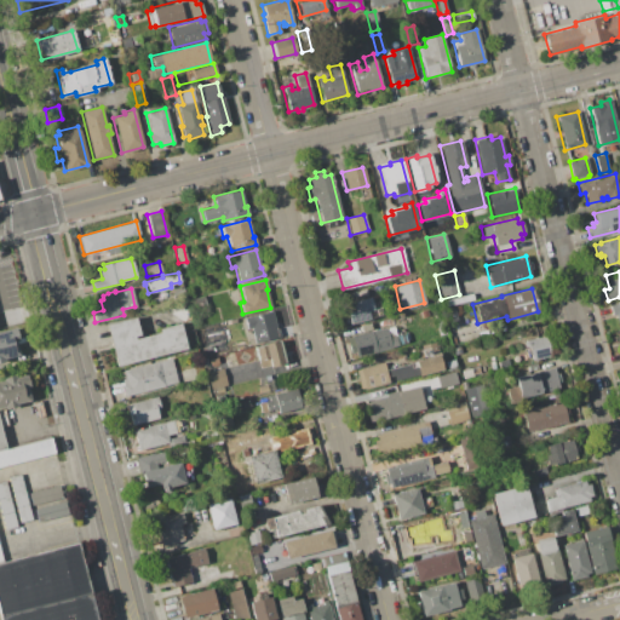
[(183,290),(185,302),(174,305),(171,292),(183,290)]
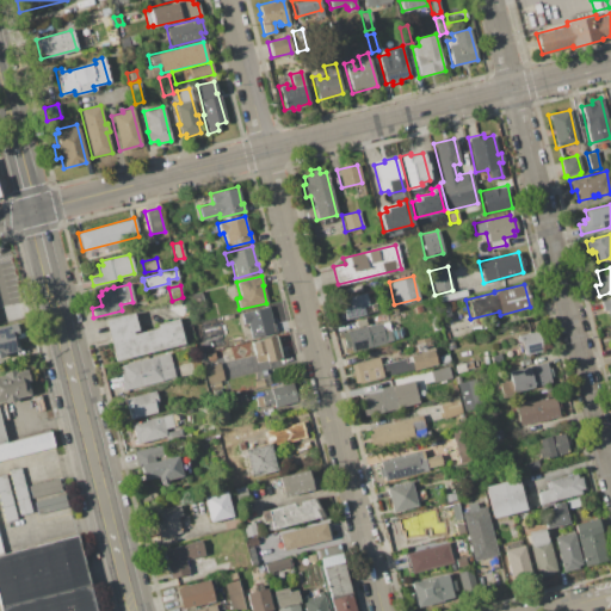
[(466,289),(467,295),(437,303),(434,296),(466,289)]
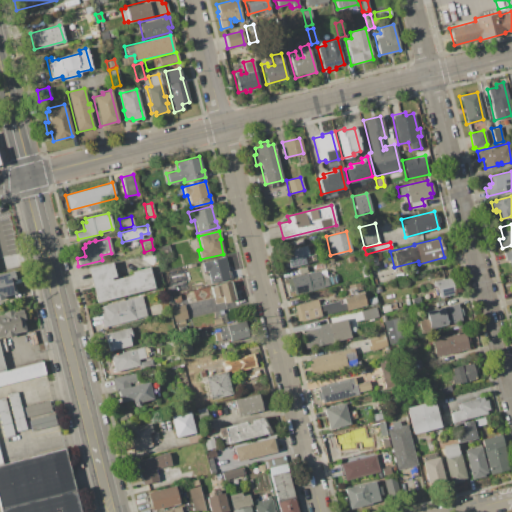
[(167,244),(171,256),(157,260),(154,248),(167,244)]
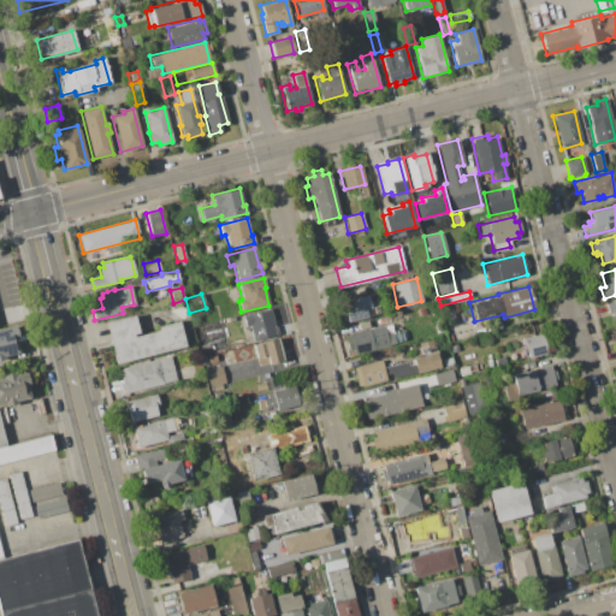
[(366,295),(369,307),(365,308),(366,317),(345,323),(339,302),(366,295)]
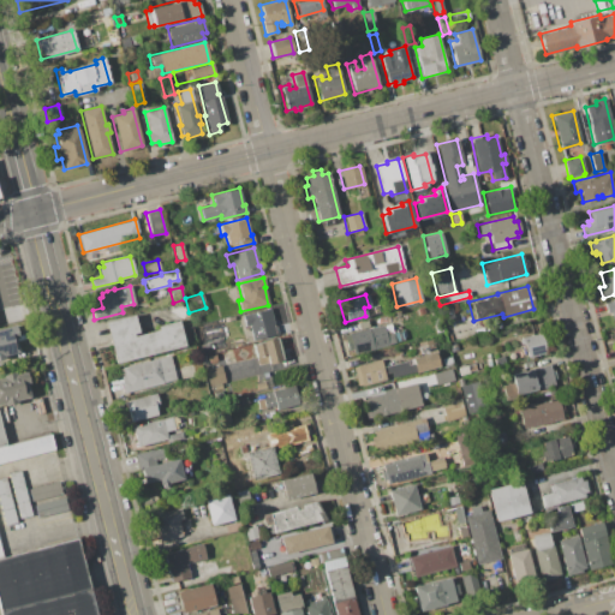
[(614,299),(614,321),(613,322),(610,312),(607,312),(604,303),(614,299)]
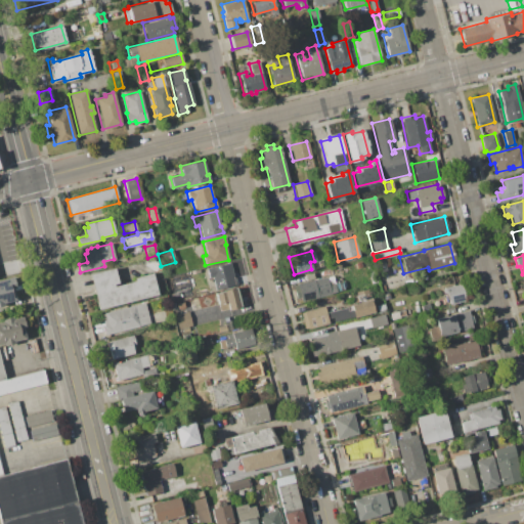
[(230,262),(235,285),(215,290),(212,277),(209,278),(207,268),(230,262)]
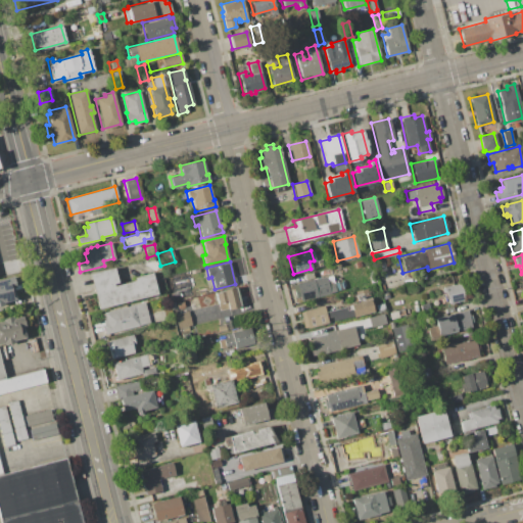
[(113,268),(117,285),(134,281),(133,277),(151,273),(156,294),(97,310),(88,274),(113,268)]
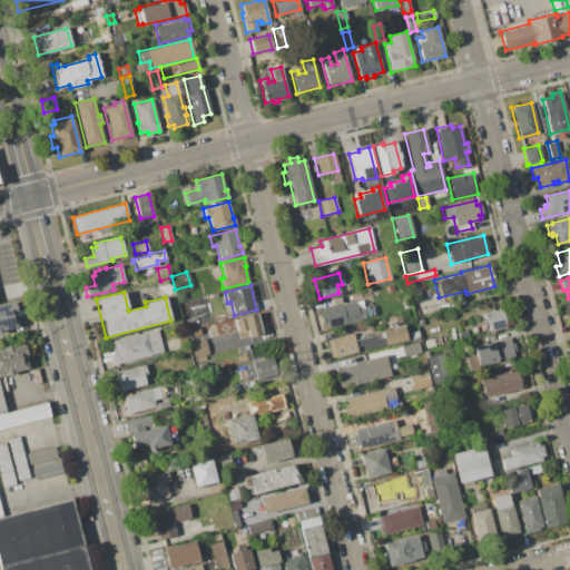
[(323,310),(323,308),(362,298),(366,316),(363,317),(363,318),(327,327),(326,323),(323,324),(321,318),(320,311),(323,310)]
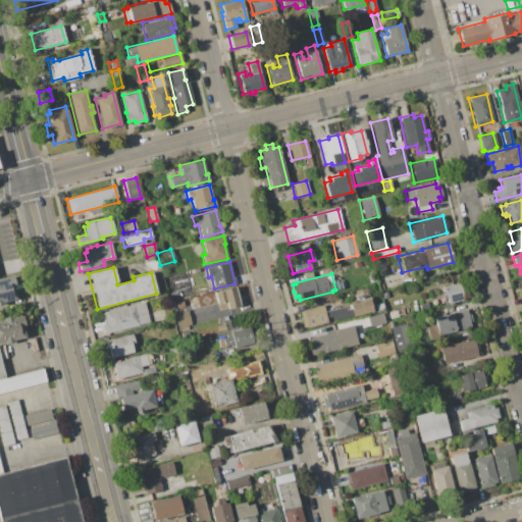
[(0,278),(12,275),(15,286),(12,288),(15,299),(1,303),(2,304),(0,304),(0,278)]
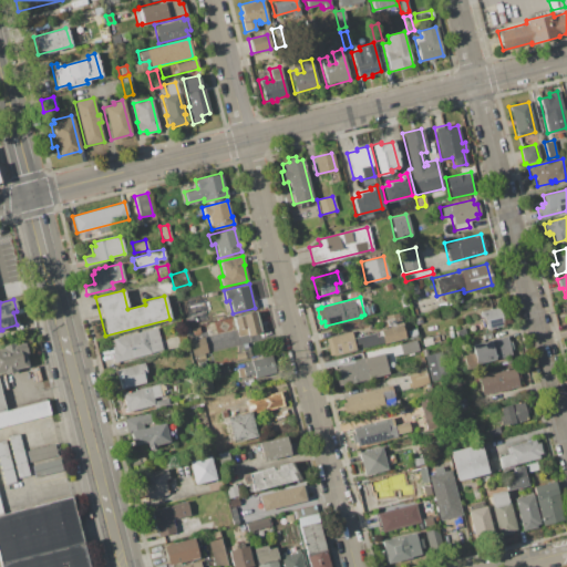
[(498,307),(504,326),(485,330),(480,312),(498,307)]
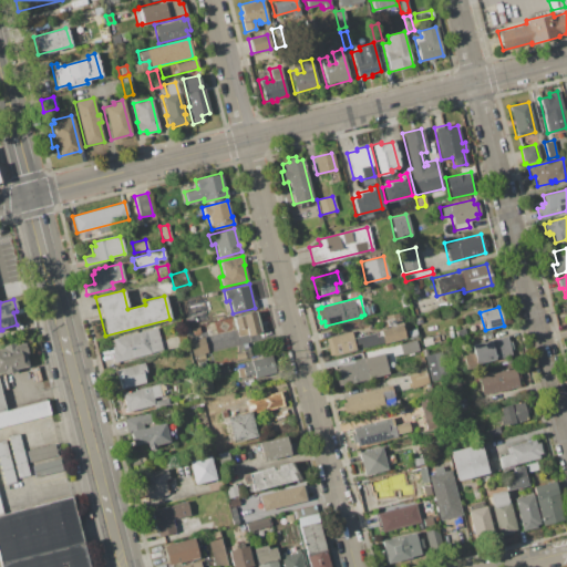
[(243,315),(241,315),(254,311),(259,332),(247,336),(247,333),(237,336),(233,317),(243,315)]
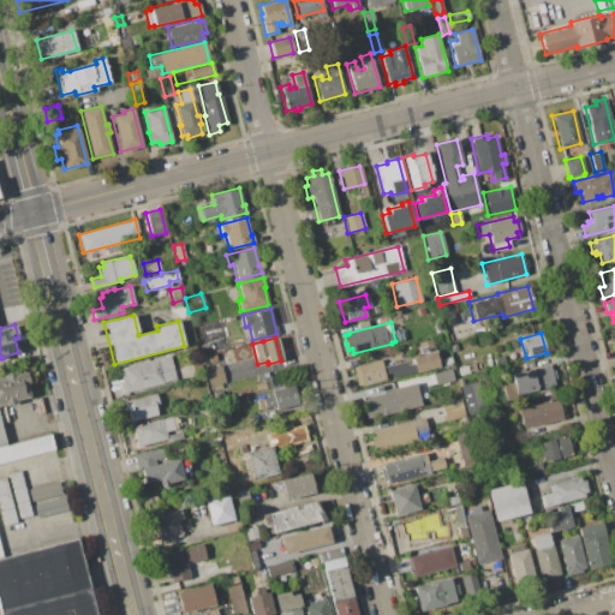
[(356,366),(356,365),(380,359),(382,366),(411,359),(410,357),(419,354),(417,342),(431,339),(439,366),(416,371),(390,377),(389,374),(383,375),(384,380),(360,386),(360,384),(357,386),(352,368),(356,366)]
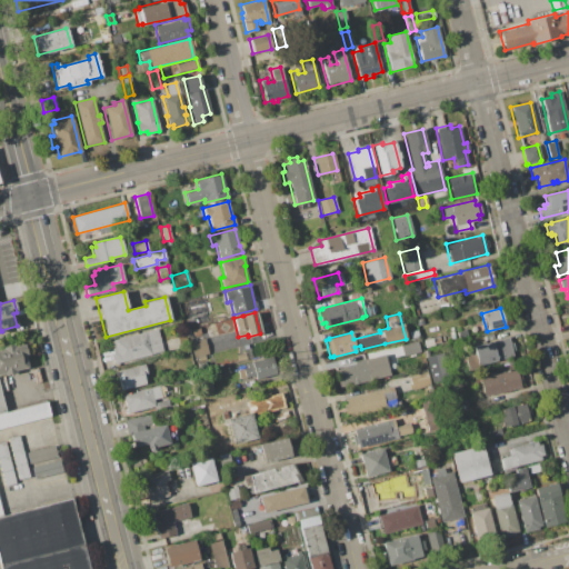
[(465,328),(467,337),(458,339),(456,331),(465,328)]
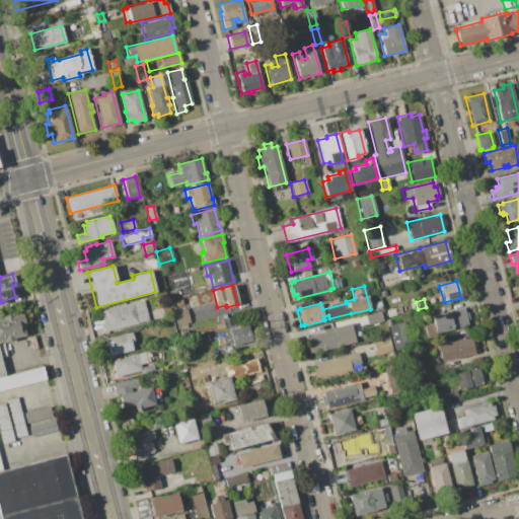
[(104,321),(101,310),(143,300),(148,320),(103,331),(101,322),(104,321)]
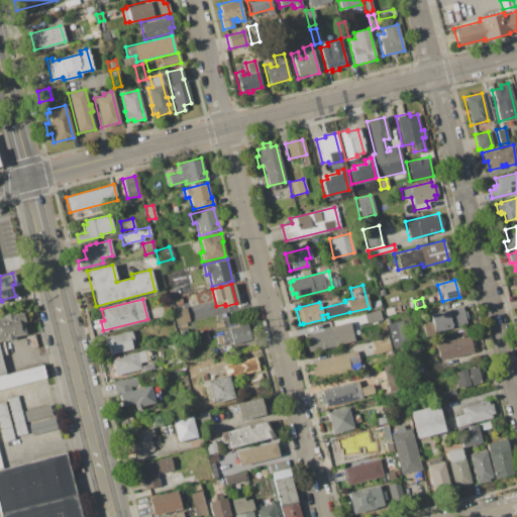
[(378,299),(380,307),(372,309),(370,301),(378,299)]
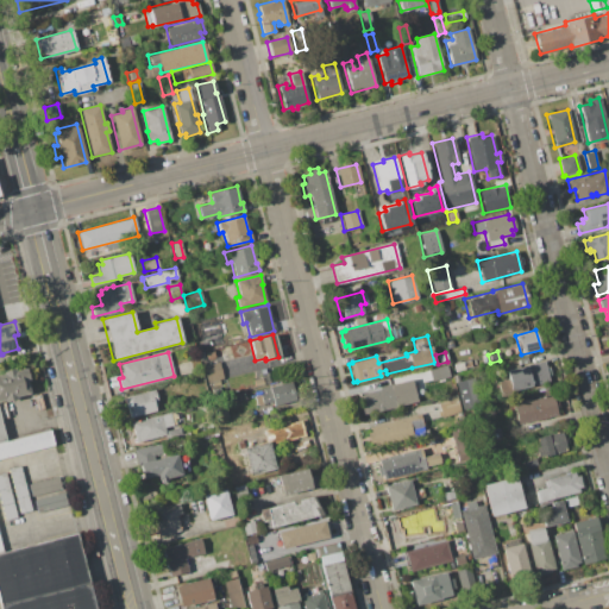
[(462,362),(462,363),(469,360),(470,366),(463,369),(464,370),(453,372),(452,364),(462,362)]
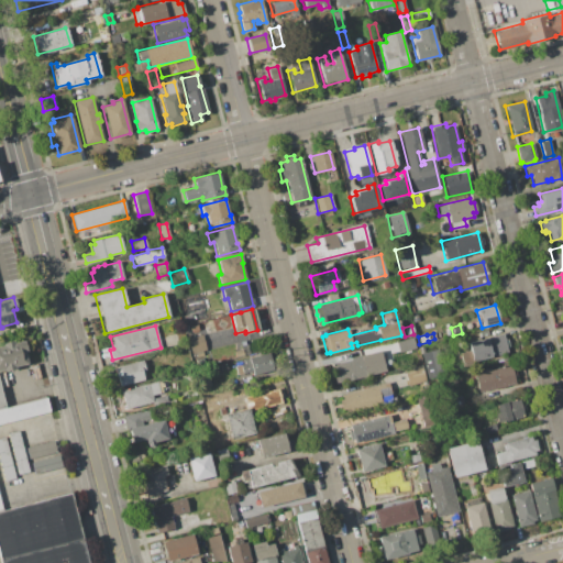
[(470,350),(467,341),(503,333),(504,339),(507,338),(508,345),(506,346),(507,353),(473,361),(473,363),(462,366),(459,353),(470,350)]
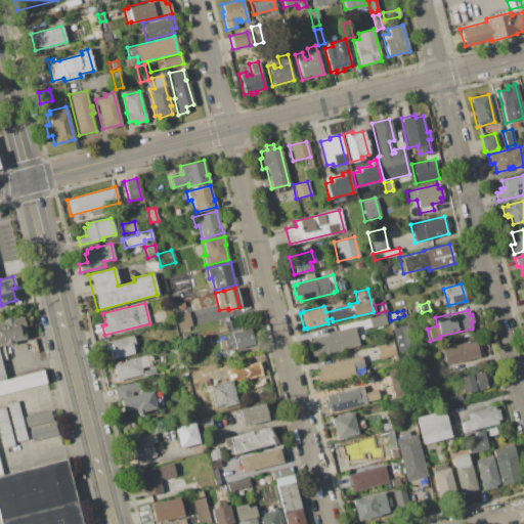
[(187,312),(191,325),(177,329),(174,315),(187,312)]
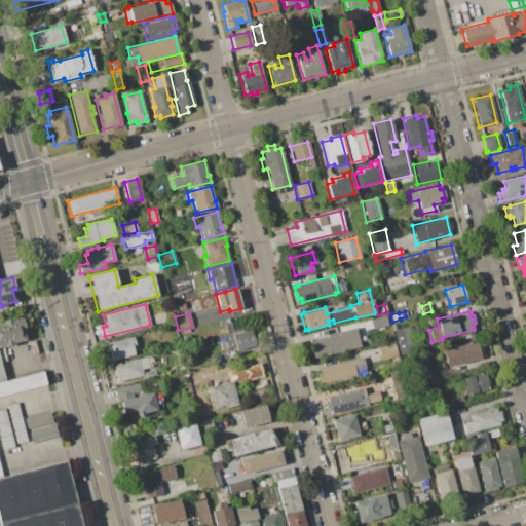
[(0,323),(3,323),(2,321),(12,318),(12,321),(22,317),(25,328),(23,329),(25,339),(12,342),(13,344),(4,346),(3,344),(0,344),(0,323)]
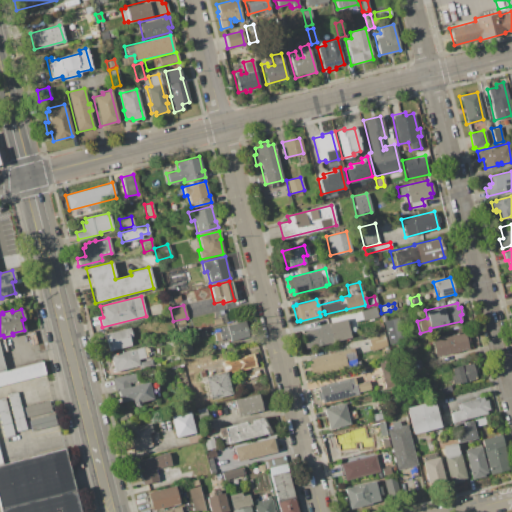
[(385,314),(386,320),(398,317),(403,340),(388,344),(383,321),(382,321),(380,315),(385,314)]
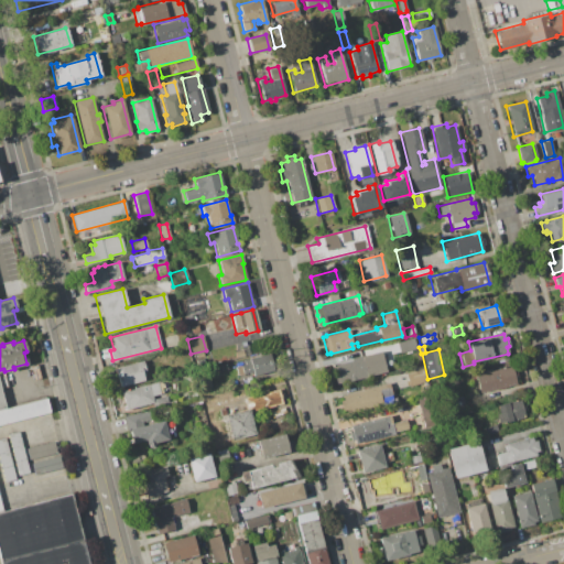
[(242,349),(243,356),(236,358),(234,351),(242,349)]
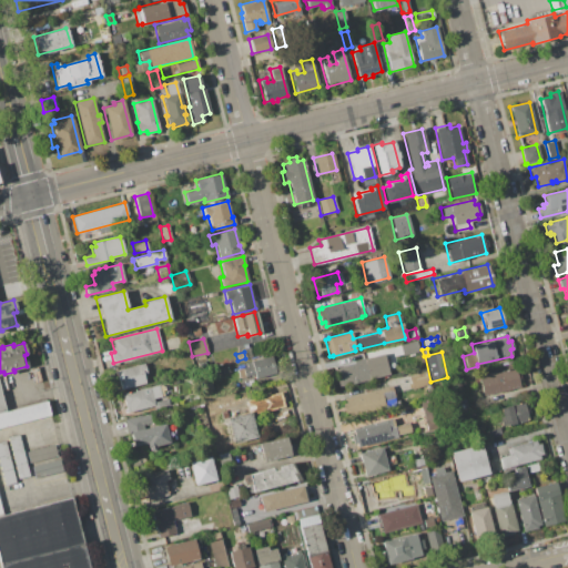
[(250,365),(249,361),(271,355),(275,373),(253,378),(252,375),(237,378),(235,368),(250,365)]
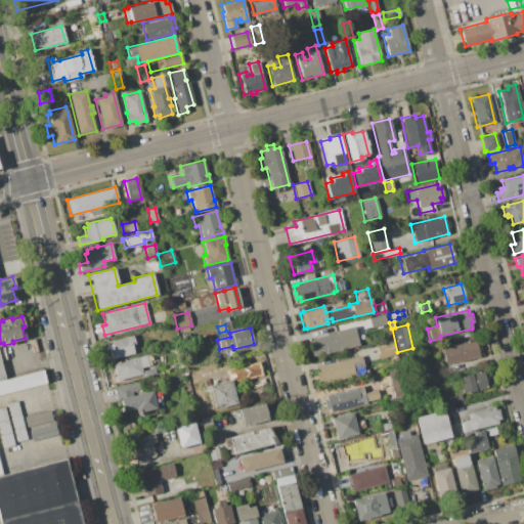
[(311,340),(311,339),(335,334),(335,335),(346,332),(349,347),(338,349),(339,350),(332,352),(332,353),(312,357),(309,341),(311,340)]
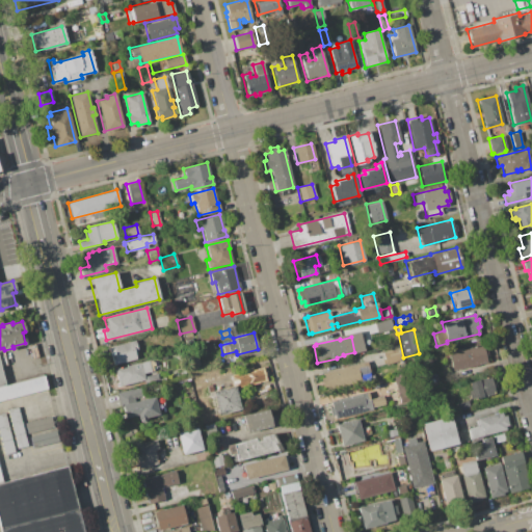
[(134,341),(136,350),(133,351),(135,358),(112,365),(107,347),(134,341)]
